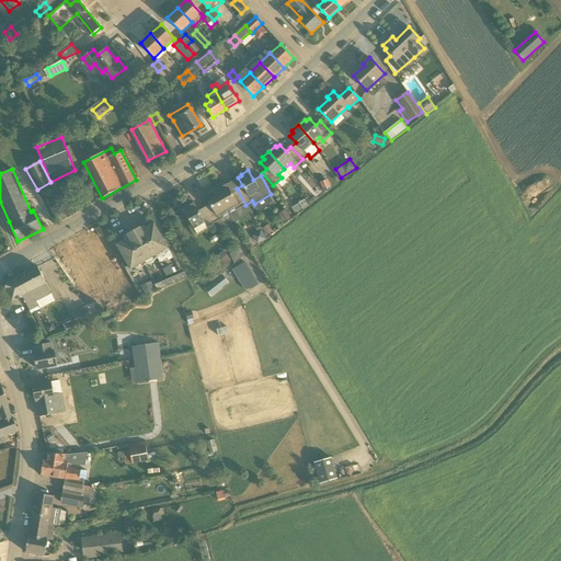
[(237,189),(231,192),(227,184),(222,186),(222,185),(215,189),(227,209),(232,206),(236,210),(245,205),(237,189)]
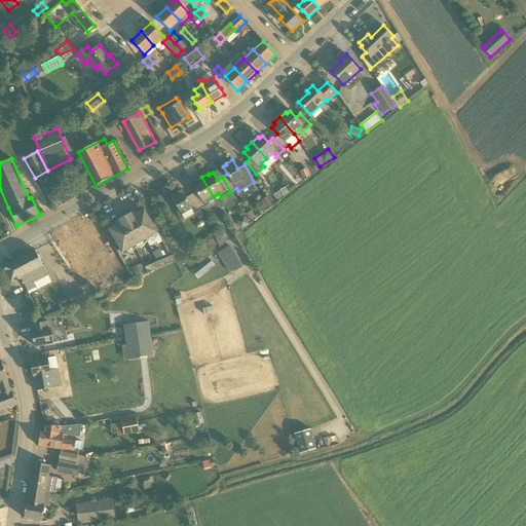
[(196,192),(191,195),(199,210),(210,204),(207,200),(213,196),(201,177),(194,181),(195,183),(192,184),(196,192)]
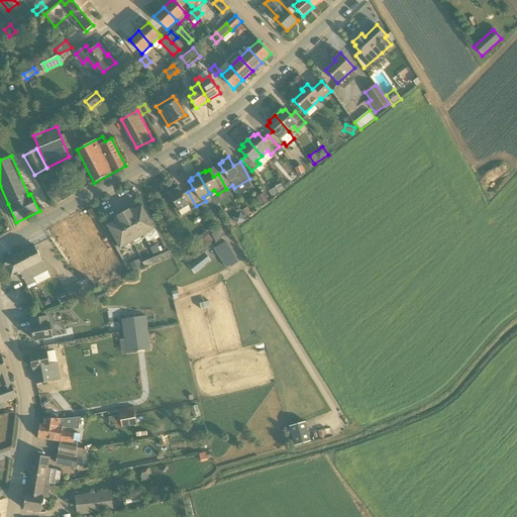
[(168,192),(179,211),(188,205),(190,209),(196,206),(188,192),(183,195),(179,187),(175,189),(174,188),(168,192)]
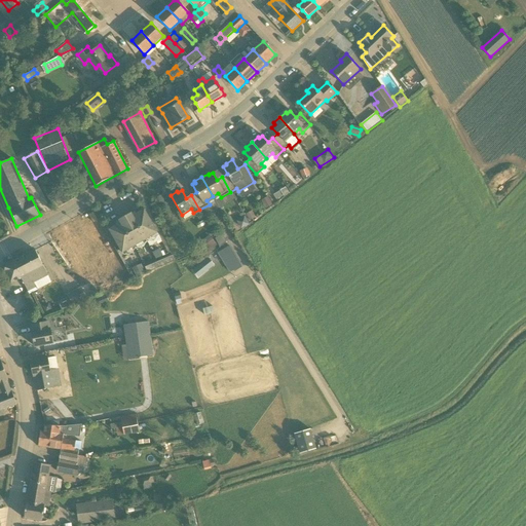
[(284,195),(280,191),(273,195),(276,199),(284,195)]
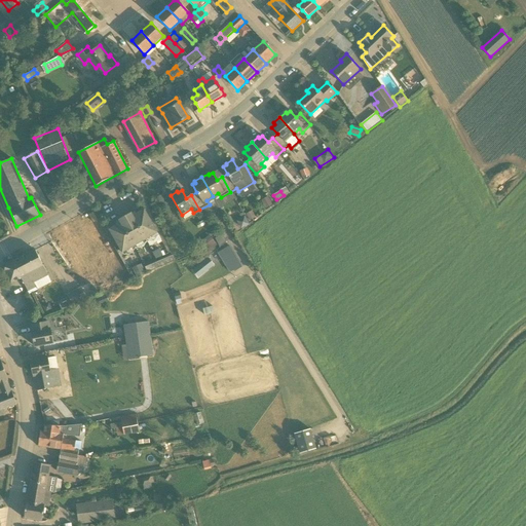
[(157,233),(149,219),(144,210),(133,216),(130,213),(118,220),(120,223),(109,229),(114,238),(122,254),(157,233)]
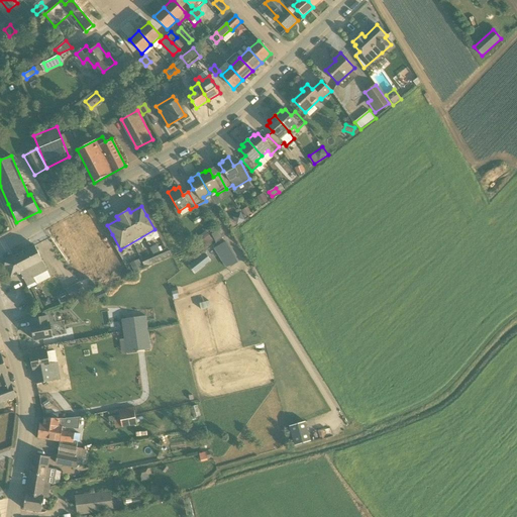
[(238,223),(245,219),(241,212),(234,216),(238,223)]
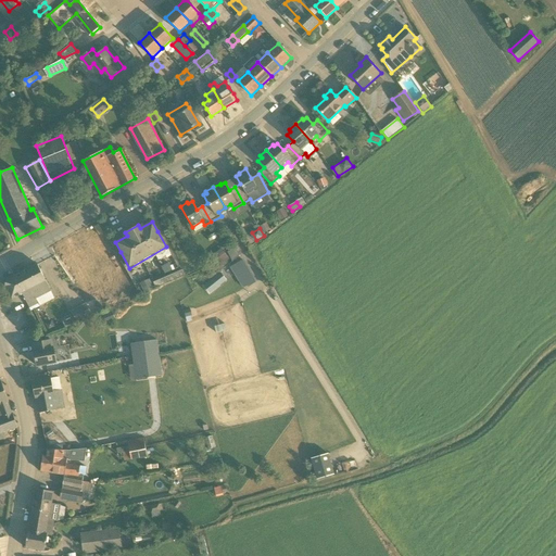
[(227,252),(232,262),(239,255),(236,249),(227,252)]
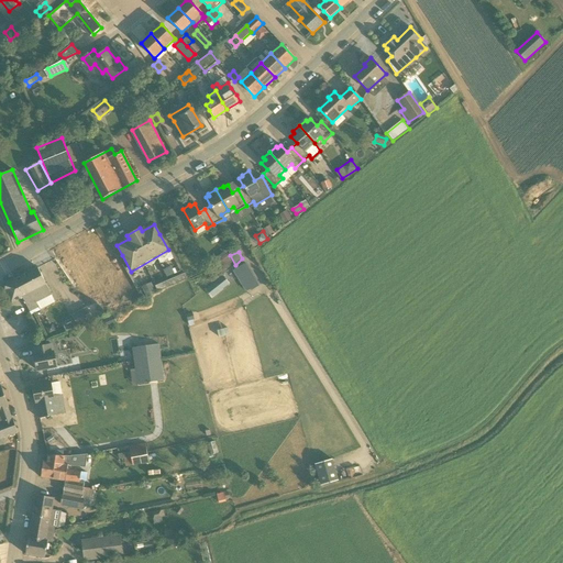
[(261,285),(247,263),(232,272),(245,293),(250,290),(251,291),(261,285)]
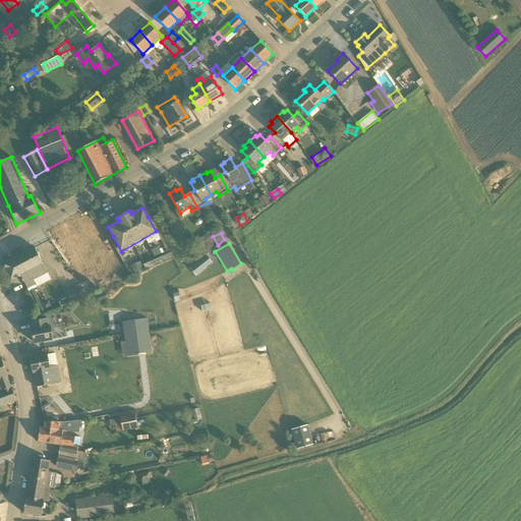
[(37,278),(48,273),(35,247),(26,251),(35,267),(32,269),(37,278)]
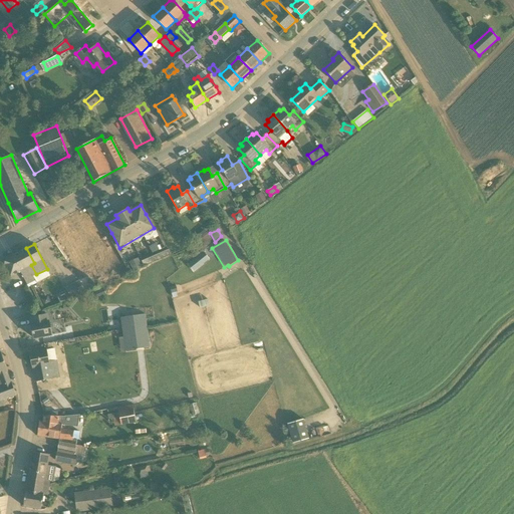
[(33,276),(36,274),(31,265),(34,263),(26,248),(6,258),(4,265),(10,276),(20,271),(27,284),(35,280),(33,276)]
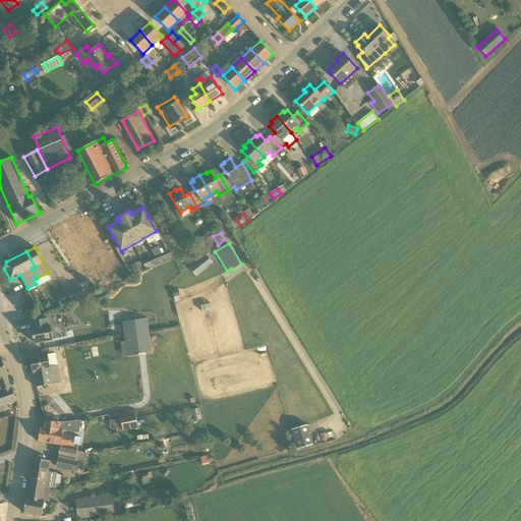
[(173,258),(171,253),(143,265),(147,271),(173,258)]
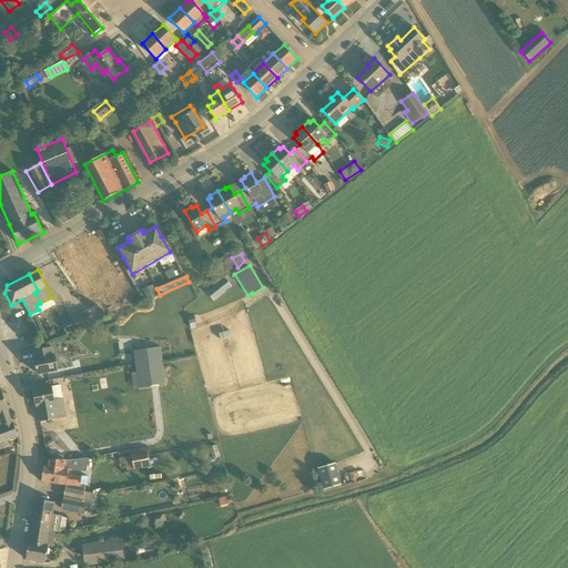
[(231,285),(225,280),(209,293),(213,300),(231,285)]
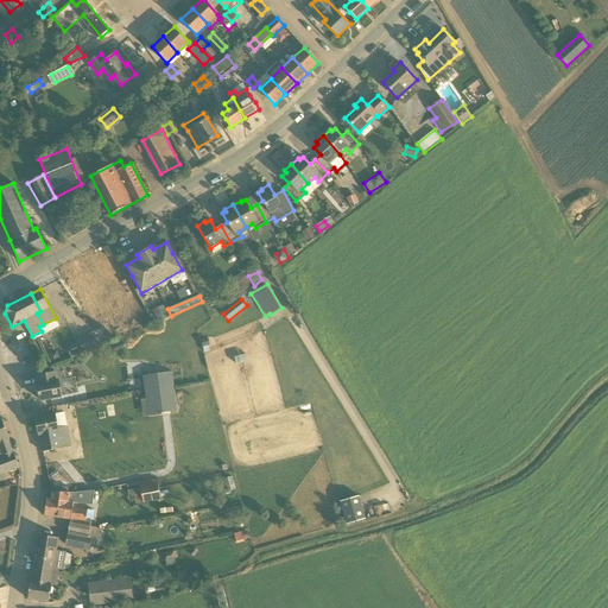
[(156,308),(158,320),(168,317),(165,305),(156,308)]
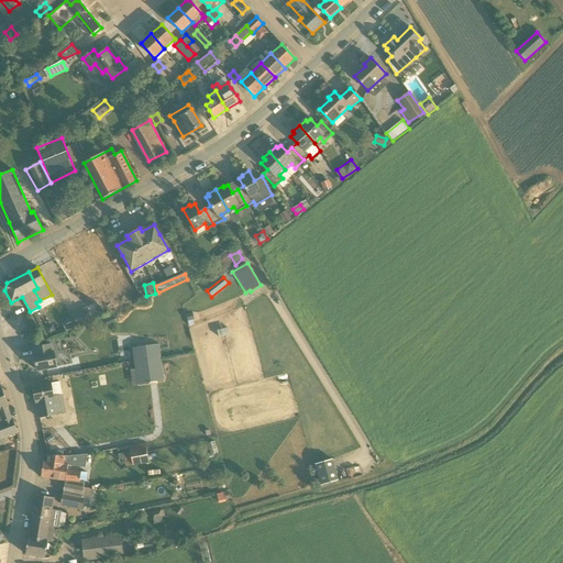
[(66,331),(77,326),(77,327),(105,312),(99,301),(72,316),(73,318),(62,323),(66,331)]
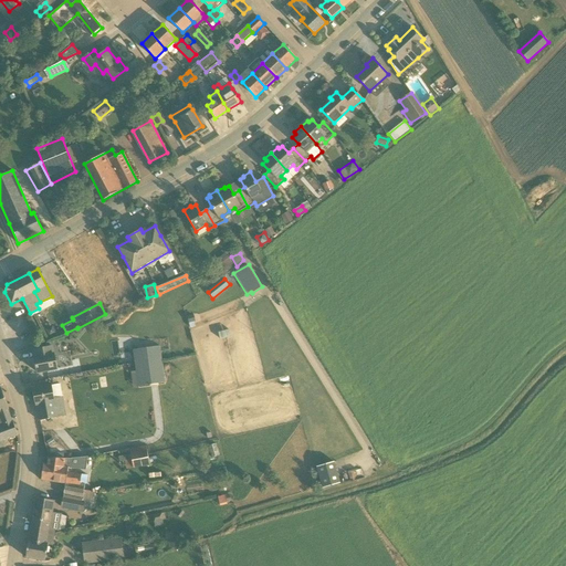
[(51,346),(34,349),(35,357),(34,357),(34,359),(35,359),(37,363),(35,363),(38,373),(56,368),(54,354),(53,354),(51,346)]
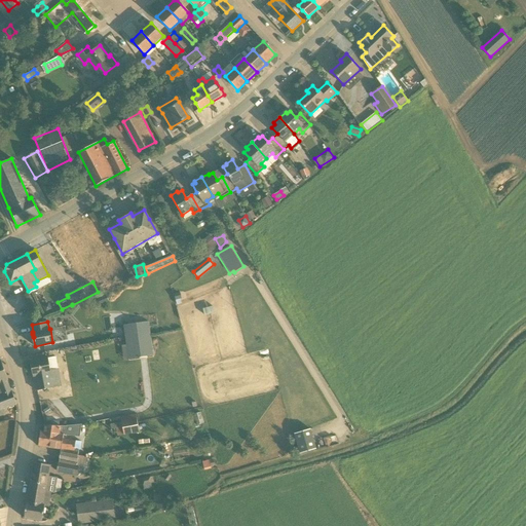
[(153,355),(148,324),(124,327),(128,359),(153,355)]
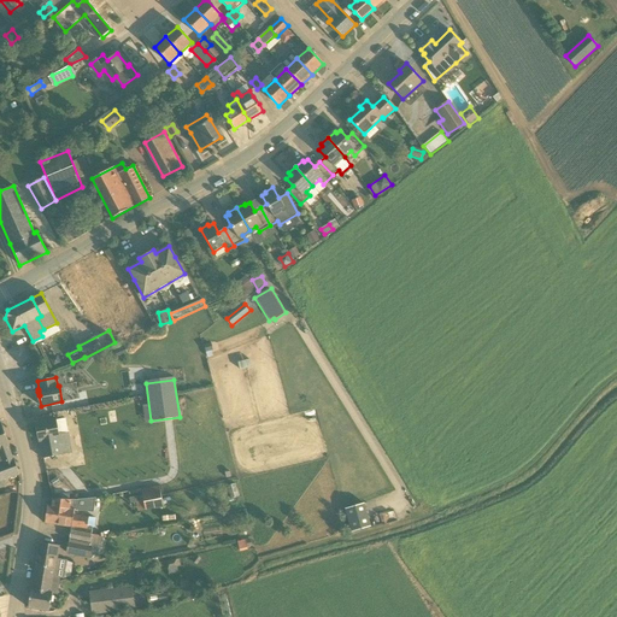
[(42,458),(43,458),(71,452),(68,432),(59,434),(57,419),(35,424),(39,441),(42,458)]
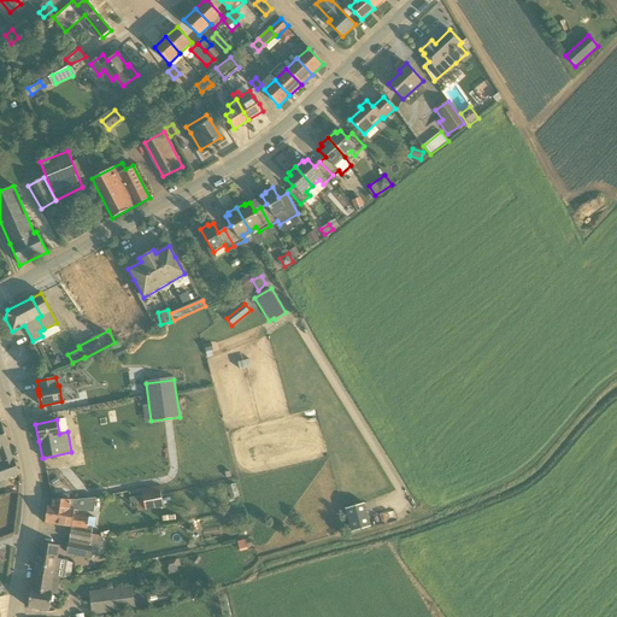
[(10,446),(1,423),(0,423),(0,453),(4,463),(0,463),(0,480),(19,474),(15,459),(12,459),(7,446),(10,446)]
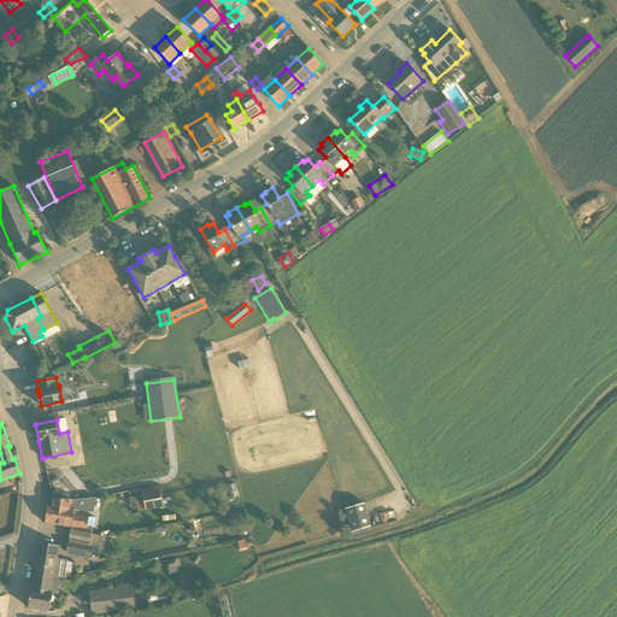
[(145,510),(164,506),(159,486),(141,489),(145,510)]
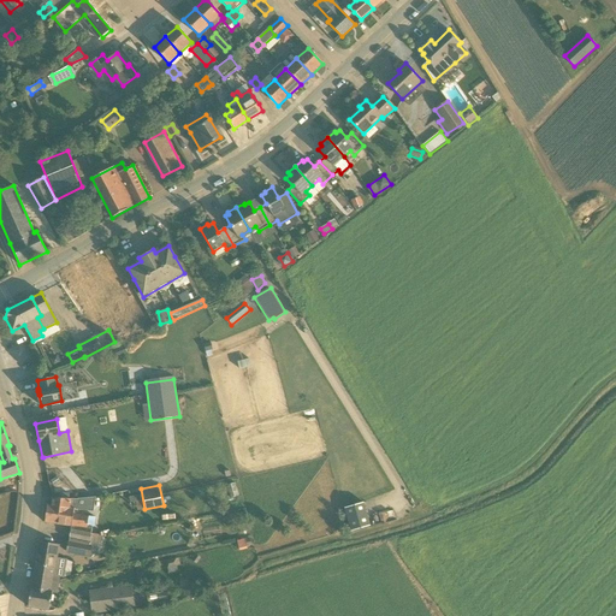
[(71,526),(69,540),(99,546),(101,546),(104,535),(100,535),(100,534),(92,533),(92,527),(87,526),(89,516),(73,514),(75,509),(78,509),(78,498),(52,498),(51,505),(47,504),(45,522),(71,526)]
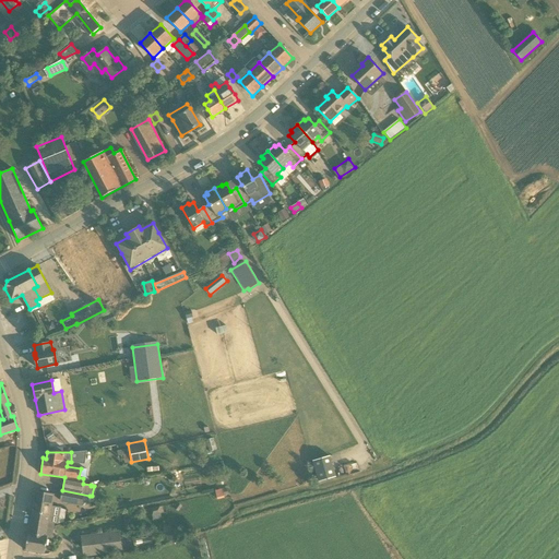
[(312,461),(319,483),(335,477),(330,456),(312,461)]
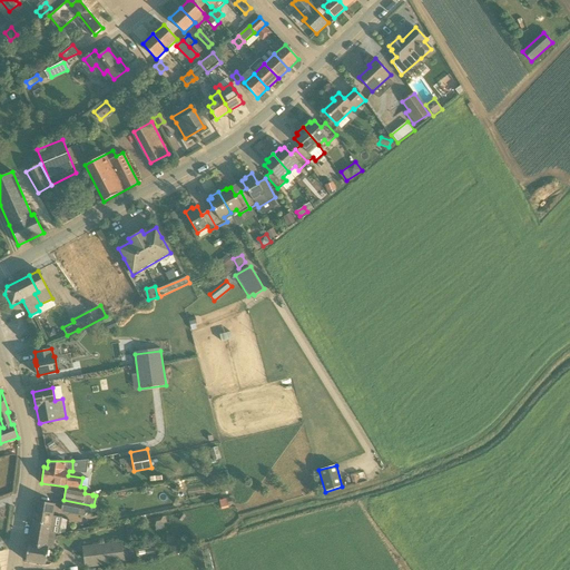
[(91,505),(64,500),(61,511),(84,516),(84,512),(89,513),(91,505)]
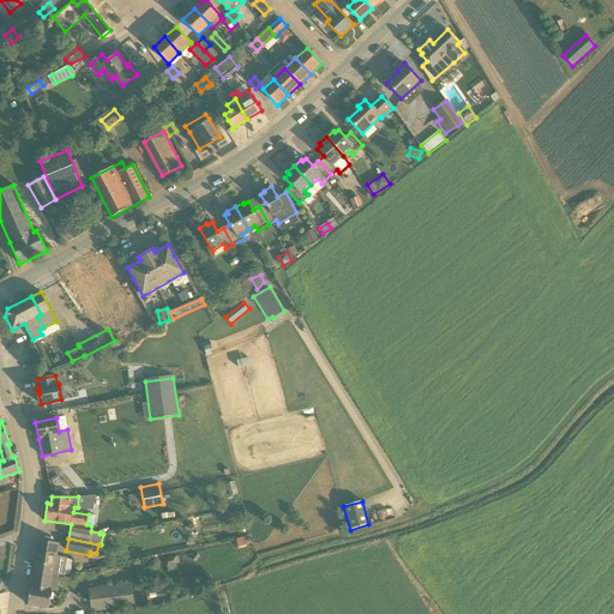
[(54,575),(59,575),(62,576),(66,558),(56,557),(58,543),(38,540),(34,571),(54,575)]
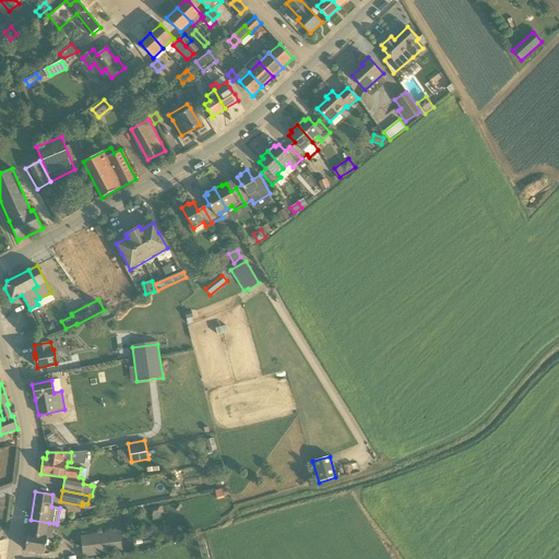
[(151,508),(150,518),(159,518),(159,508),(151,508)]
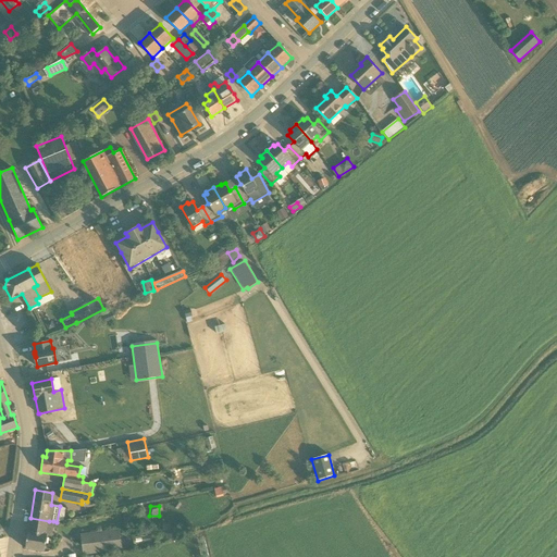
[(45,552),(47,536),(49,521),(31,518),(25,548),(45,552)]
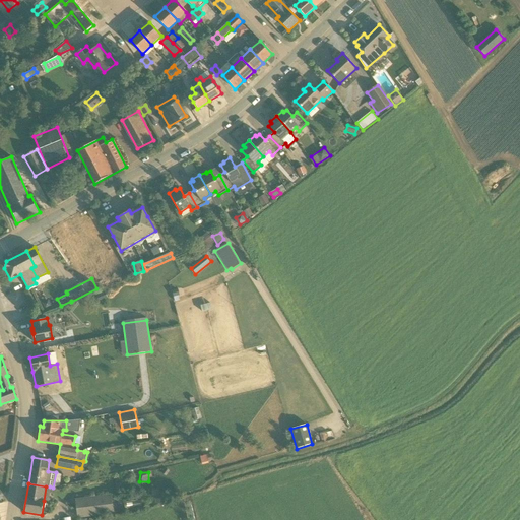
[(113,503),(112,495),(84,498),(85,506),(76,507),(77,517),(123,511),(122,503),(116,504),(116,503),(113,503)]
